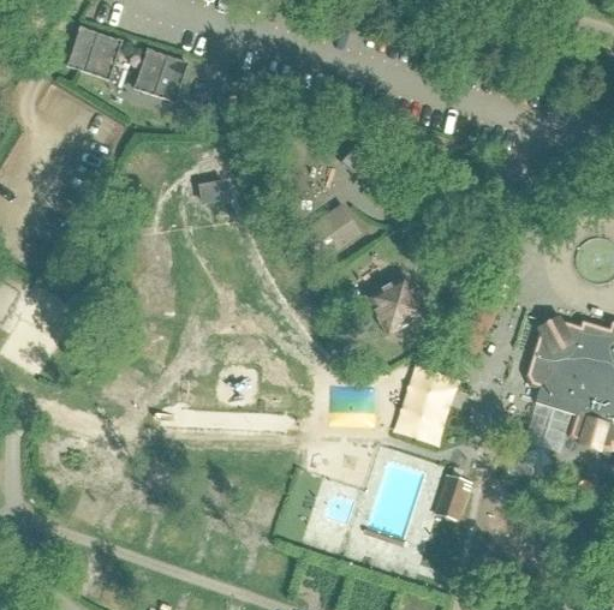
[(117,57),(123,40),(81,25),(69,65),(109,78),(113,66),(111,65),(113,55),(117,57)]
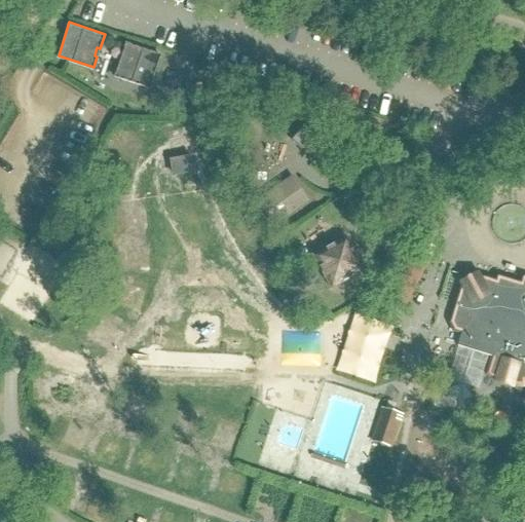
[(160,53),(126,41),(115,75),(149,86),(160,53)]
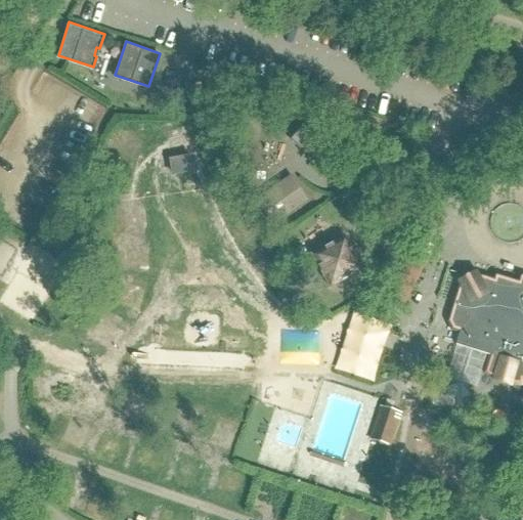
[(290,137),(322,168),(345,143),(311,114),(290,137)]
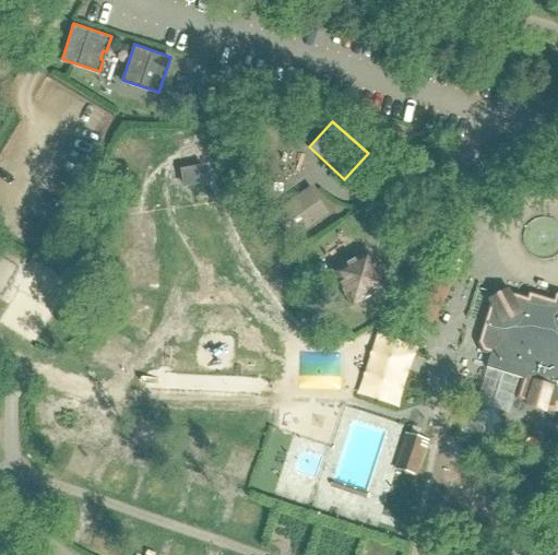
[(217,129),(197,130),(198,164),(218,163),(217,129)]
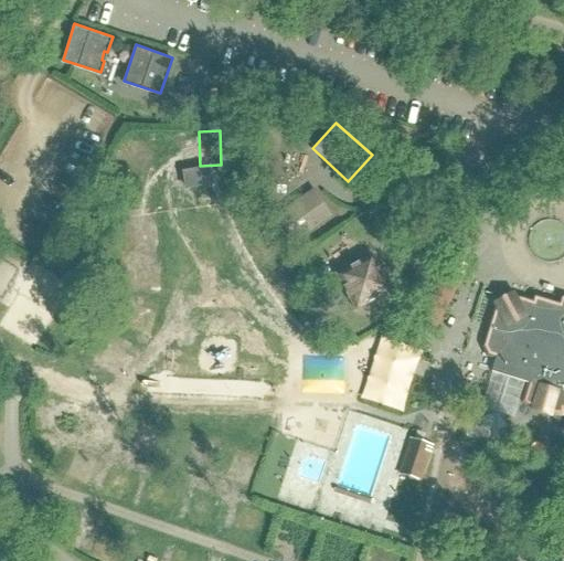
[(162,163),(161,148),(148,149),(148,165),(162,163)]
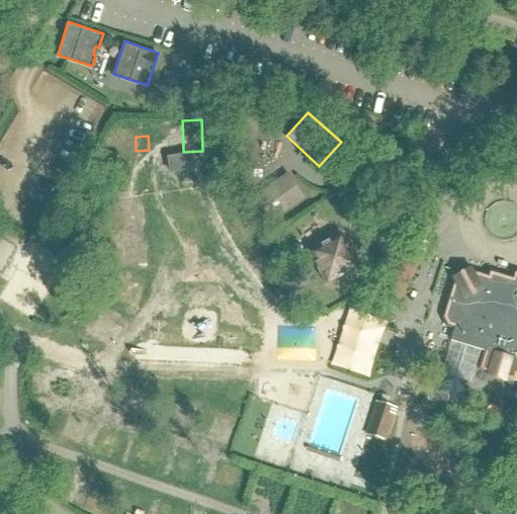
[(223,156),(199,171),(206,183),(231,168),(223,156)]
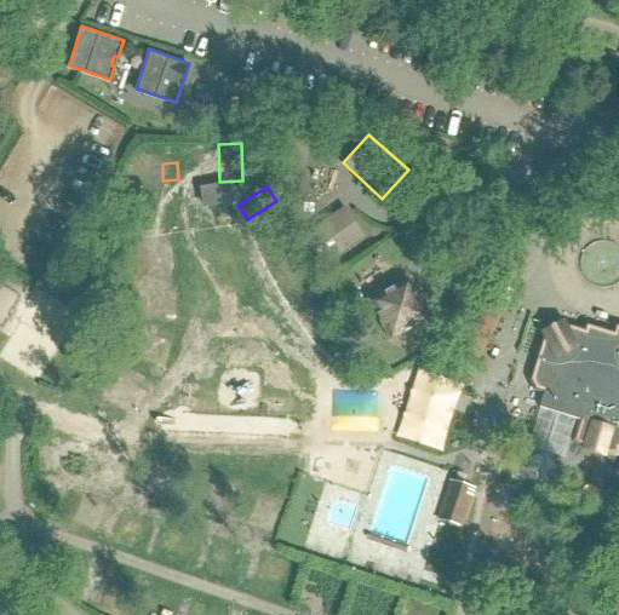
[(345,205),(303,236),(325,265),(367,235),(345,205)]
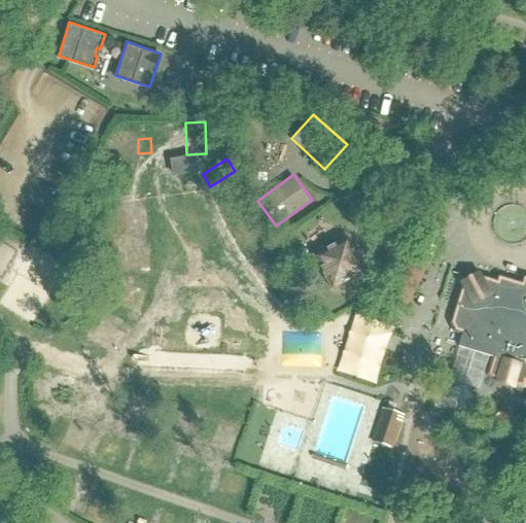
[(185,234),(198,232),(196,218),(182,220),(185,234)]
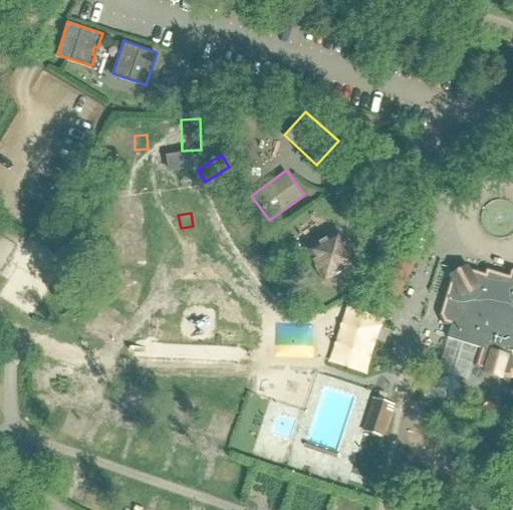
[(395,300),(396,298),(426,241),(418,238),(406,231),(374,290),(395,300)]
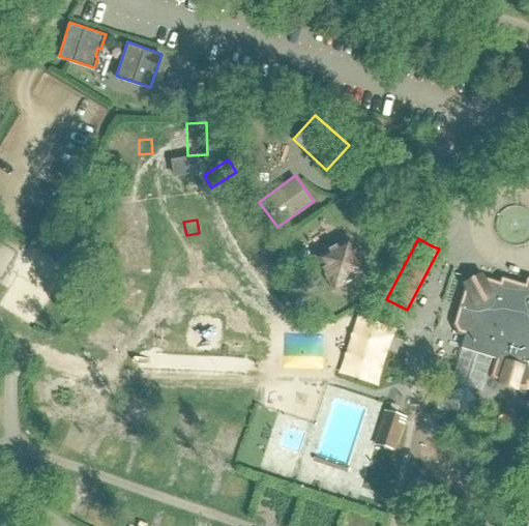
[(348,239),(316,258),(334,290),(366,271),(348,239)]
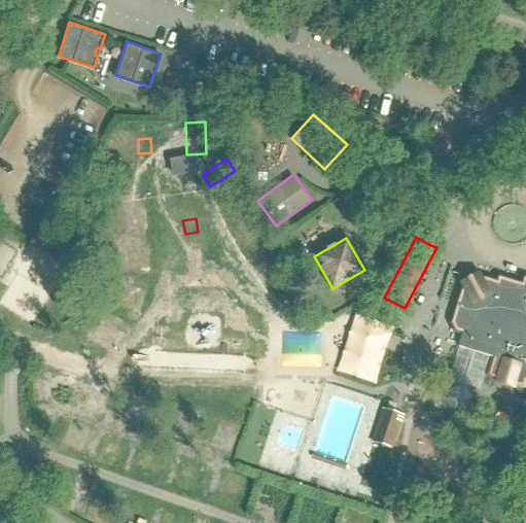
[(450,381),(450,382),(450,383),(450,385),(450,386),(451,387),(451,388),(452,390),(453,391),(453,392),(454,393),(455,394),(456,394),(457,395),(459,396),(460,396),(461,397),(462,397),(464,397),(465,397),(466,397),(468,397),(469,397),(470,396),(472,396),(474,395),(475,394),(476,394),(477,393),(478,392),(479,391),(479,389),(480,388),(480,387),(490,353),(495,355),(490,371),(497,376),(514,381),(523,381),(524,377),(525,377),(525,283),(499,275),(498,280),(480,275),(464,282),(453,320),(456,326),(463,328),(461,338),(459,344),(461,344),(450,378),(450,379),(450,381)]
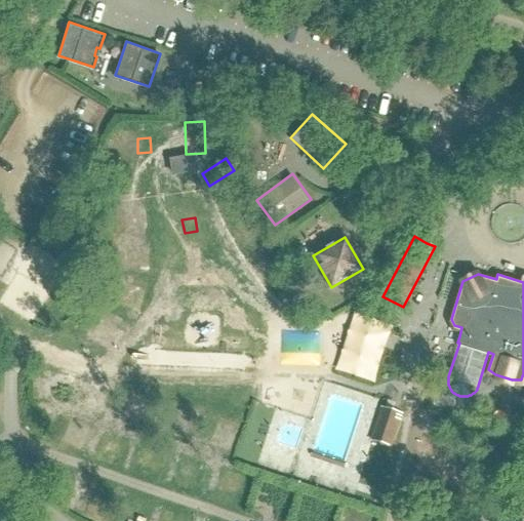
[(312,290),(306,281),(299,284),(296,280),(283,288),(292,303),(312,290)]
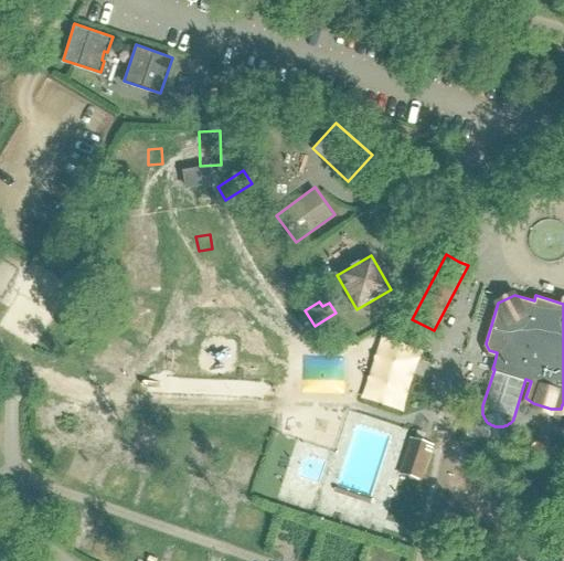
[(414,412),(417,401),(398,395),(394,405),(414,412)]
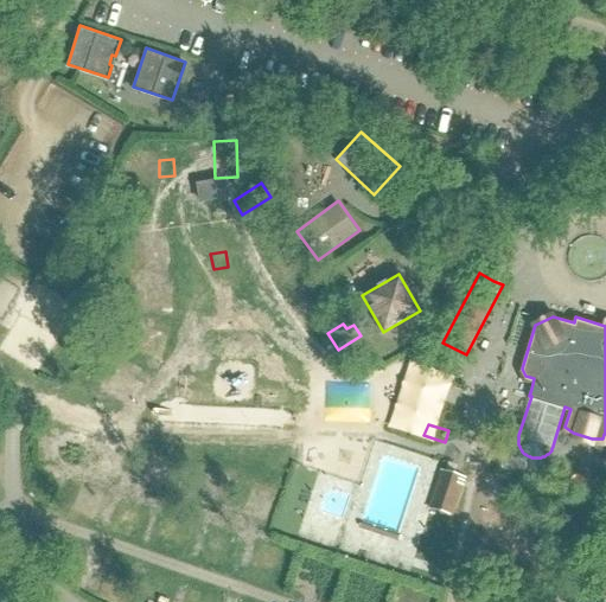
[(440,467),(428,505),(453,513),(466,475),(440,467)]
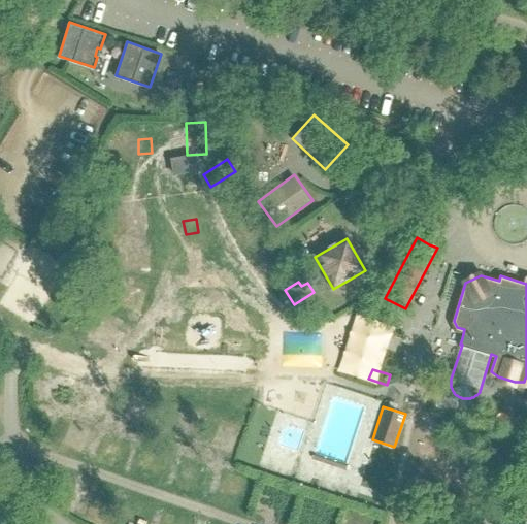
[(360,518),(379,522),(382,509),(363,504),(360,518)]
